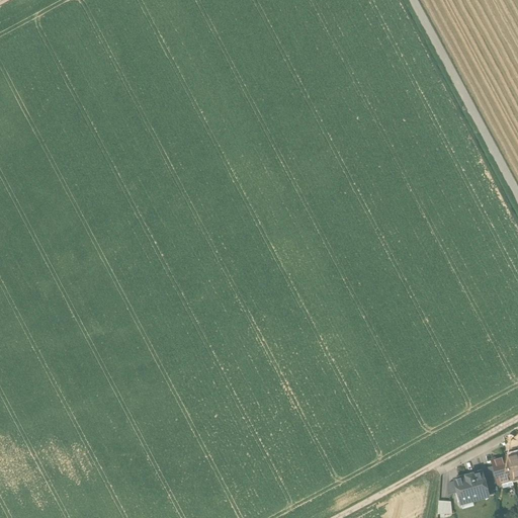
[(512,481),(505,456),(502,457),(503,458),(492,461),(494,466),(498,484),(512,481)]
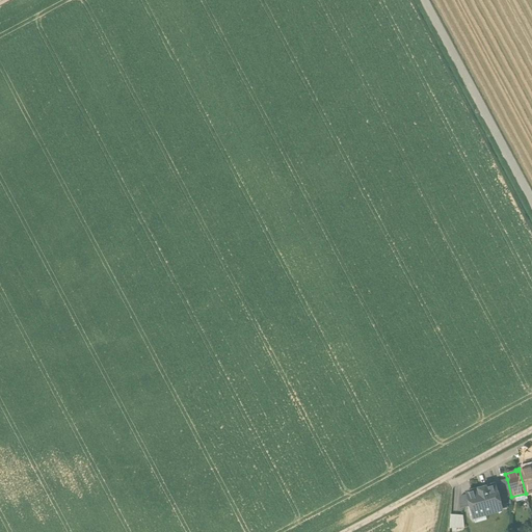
[(507,479),(501,481),(504,494),(505,499),(511,497),(507,479)]
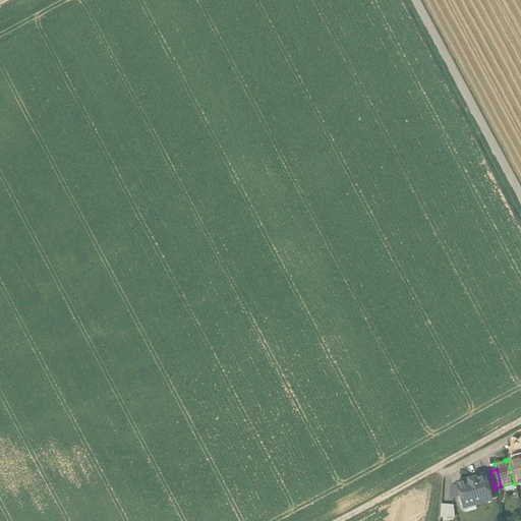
[(484,475),(487,484),(494,483),(490,471),(483,473),(483,475),(484,475)]
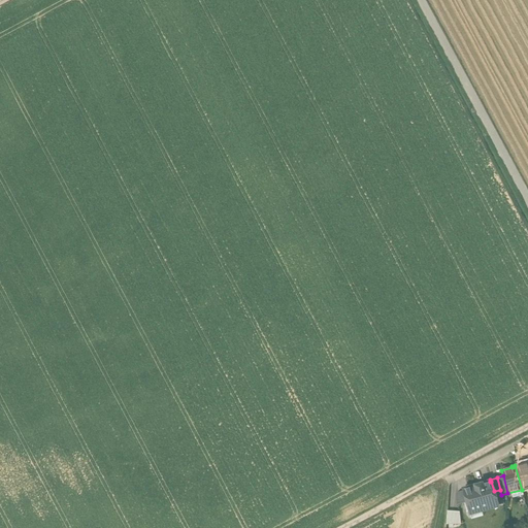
[(466,503),(469,514),(475,512),(479,513),(489,509),(491,507),(498,505),(494,491),(491,482),(490,482),(462,489),(463,492),(466,503)]
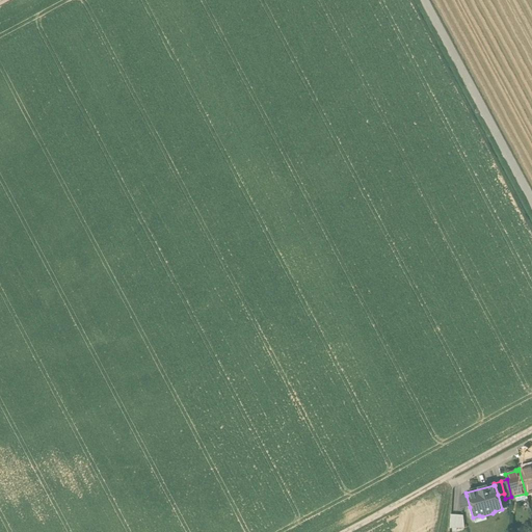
[(470,507),(467,496),(460,497),(460,509),(470,507)]
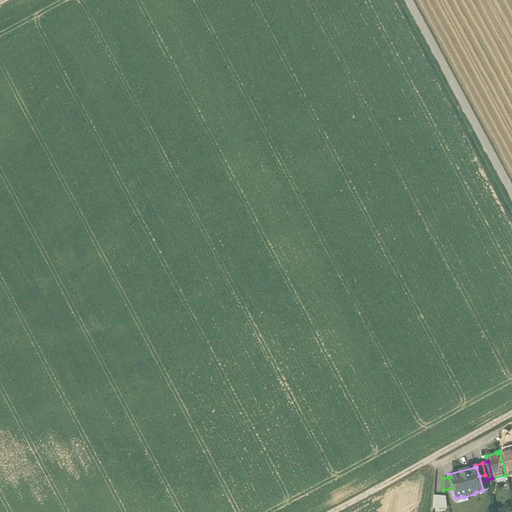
[(433,496),(433,509),(447,509),(445,497),(433,496)]
